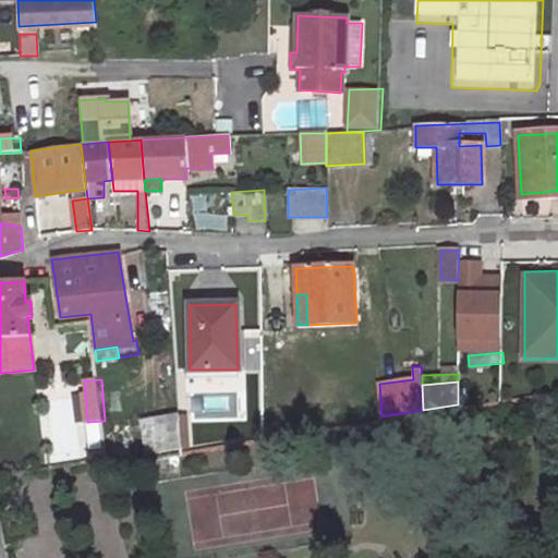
[(185,414),(178,415),(180,449),(189,448),(185,414)]
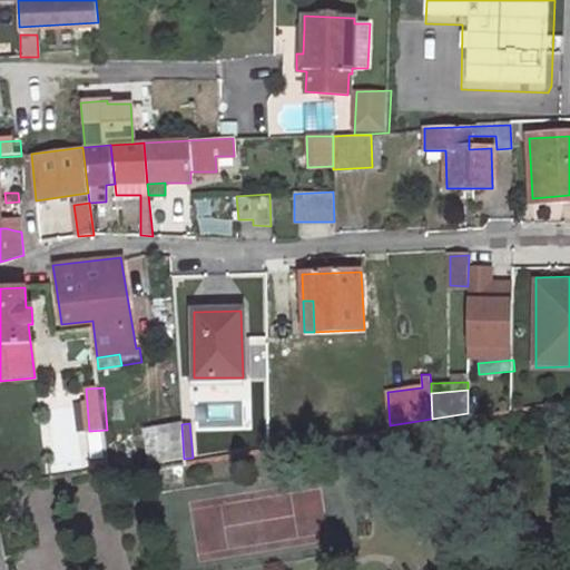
[(182,424),(145,429),(147,442),(136,444),(139,465),(184,459),(182,424)]
